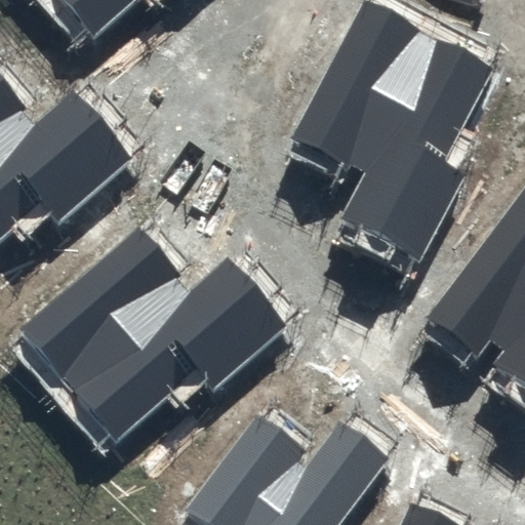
[(62,0),(94,37),(138,0),(62,0)]
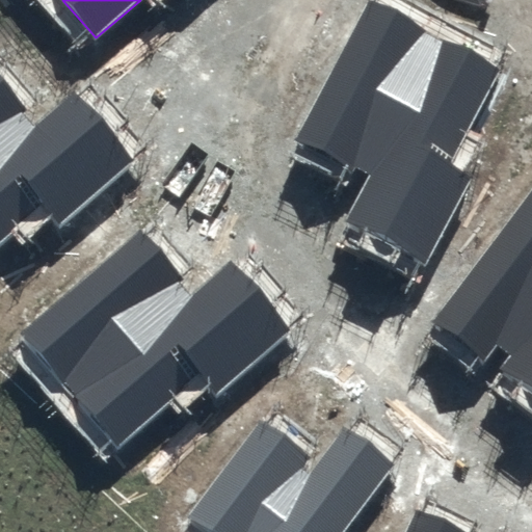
[(450,163),(499,70),(370,2),(299,135),(370,173),(344,222),(430,267),(478,178),(450,163)]
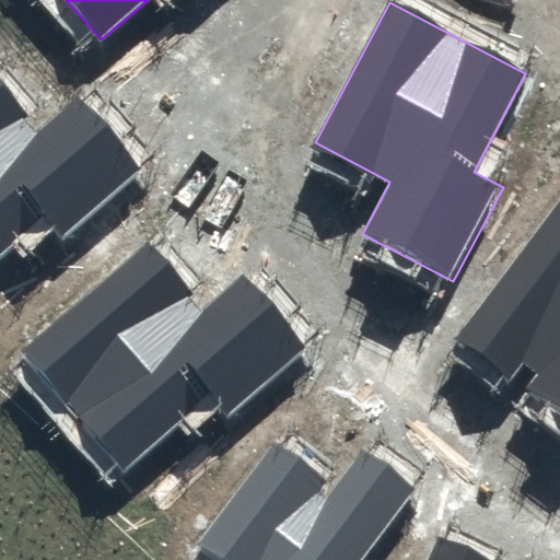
[(41,129),(0,83),(0,251),(43,214),(62,236),(140,168),(77,96),(41,129)]
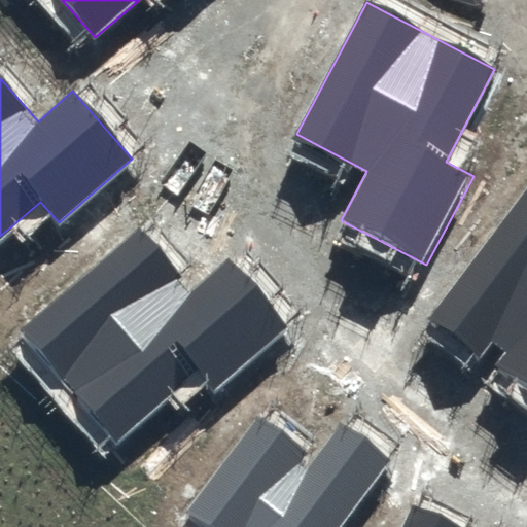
[(526,186),(429,316),(483,356),(492,344),(502,352),(493,364),(526,389),(526,186)]
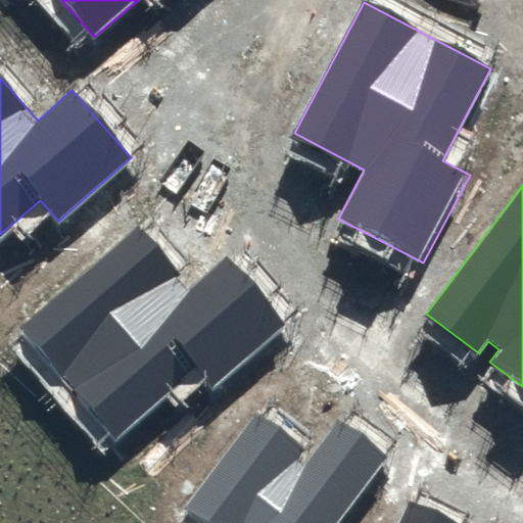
[(286,324),(228,256),(192,287),(139,226),(20,327),(116,437),(198,367),(215,385),(286,324)]
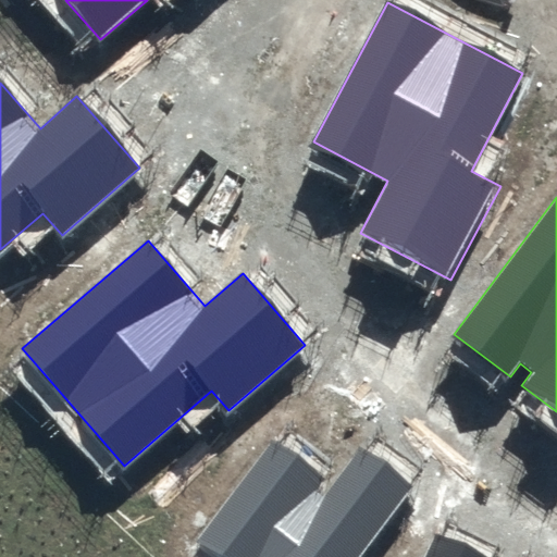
[(327,477),(275,437),(198,540),(221,556),(358,556),(412,485),(359,446),(324,492),(319,487),(327,477)]
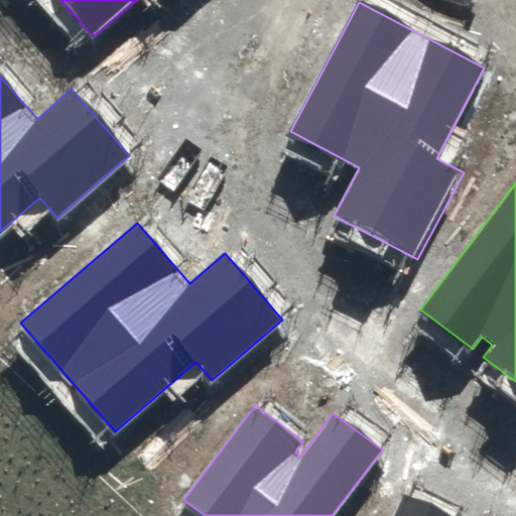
[(450,515),(403,493),(391,515),(450,515)]
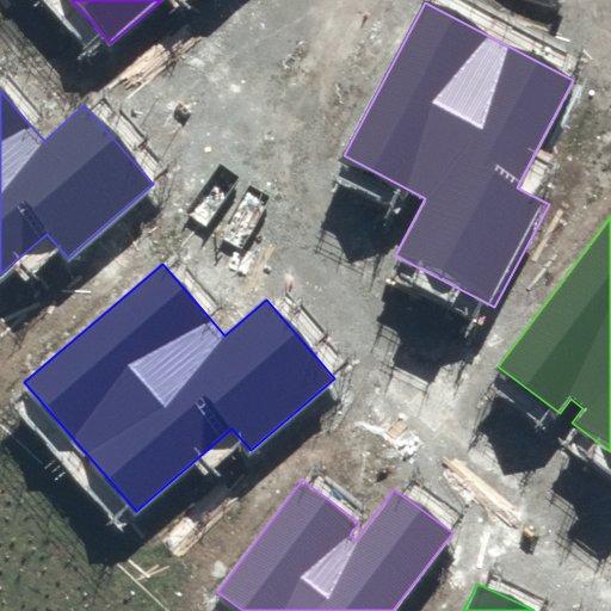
All buildings are outlined.
